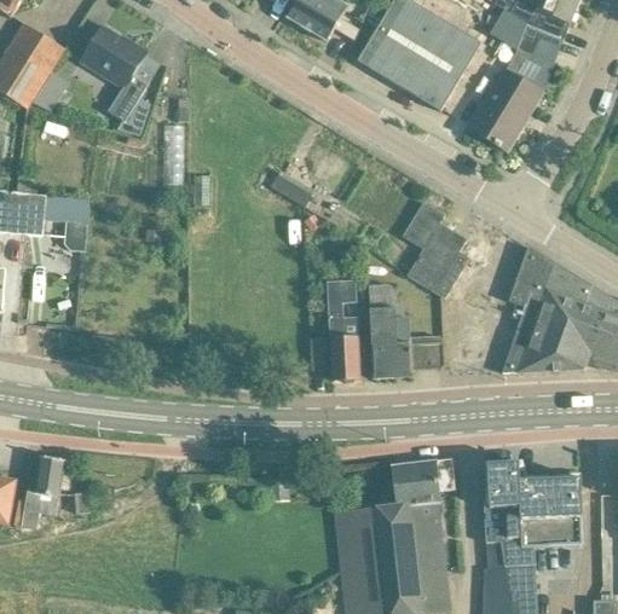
[(0,0),(0,7),(11,15),(19,0),(0,0)]
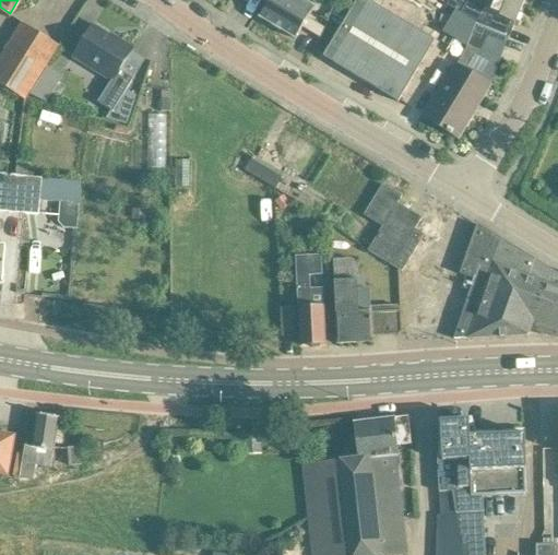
[(268,0),(259,14),(295,36),(306,18),(313,6),(304,0),(268,0)]
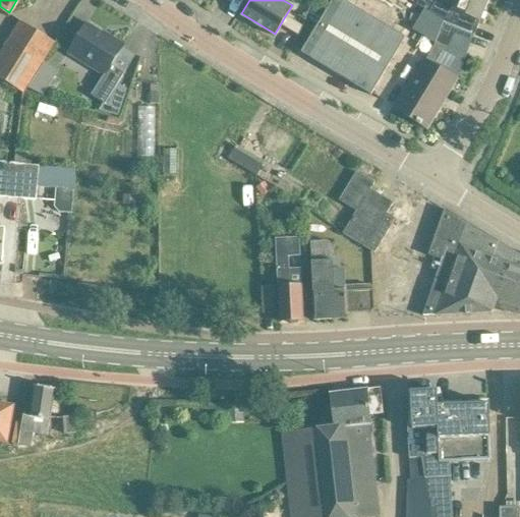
[(330,0),(310,33),(300,50),(370,92),(381,74),(405,35),(382,20),(352,3),(347,0),(330,0)]
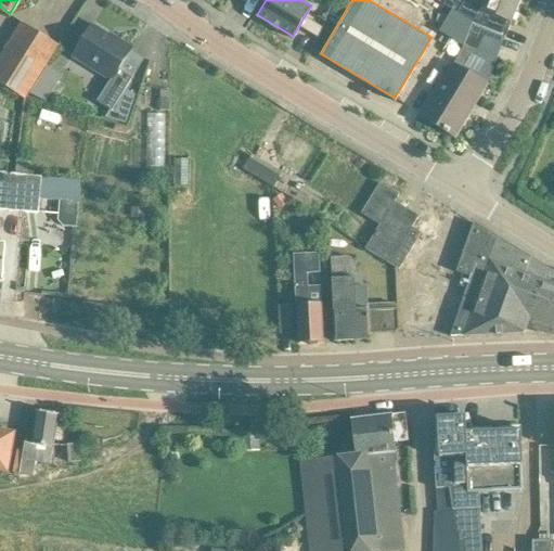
[(443,0),(442,1),(472,21),(505,34),(518,0),(484,0),(480,8),(468,0),(443,0)]
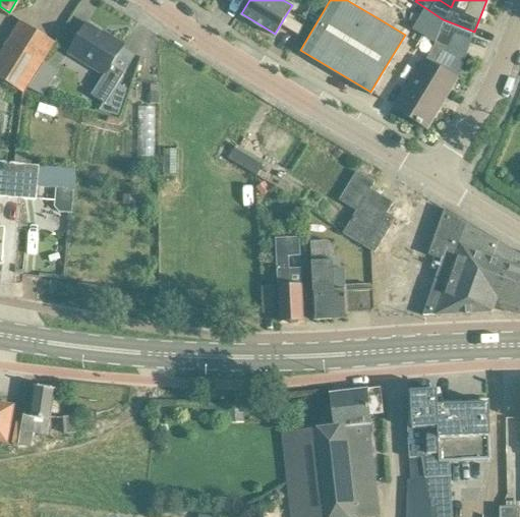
[(20,18),(9,36),(0,50),(0,76),(22,91),(54,40),(20,18)]
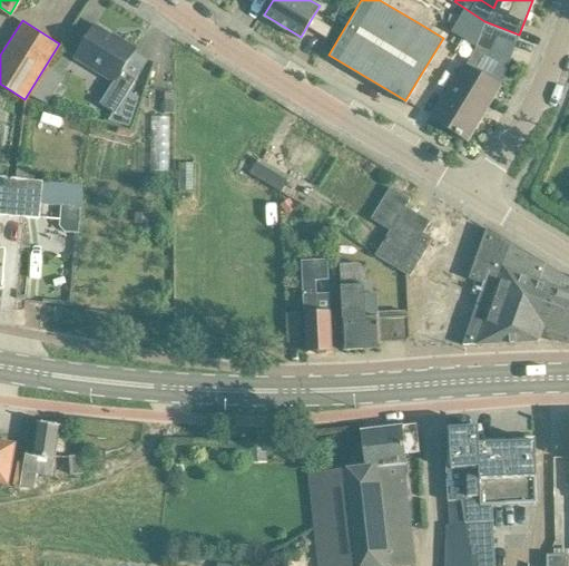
[(463,62),(431,116),(467,137),(499,84),(498,84),(509,58),(519,35),(484,21),(476,45),(464,64),(463,62)]
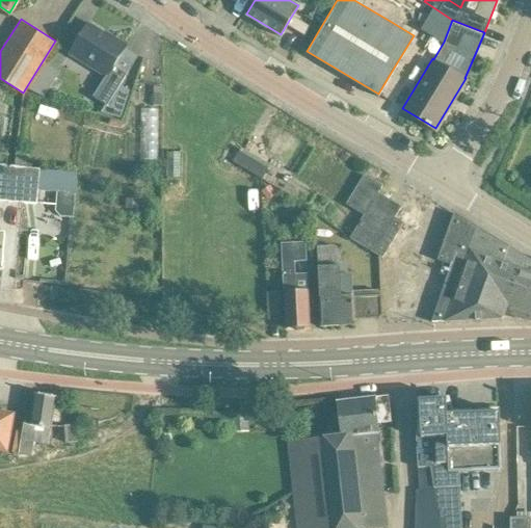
[(122,116),(131,88),(120,81),(126,72),(113,63),(125,45),(103,31),(104,30),(88,21),(70,50),(106,73),(93,95),(106,103),(102,111),(122,116)]
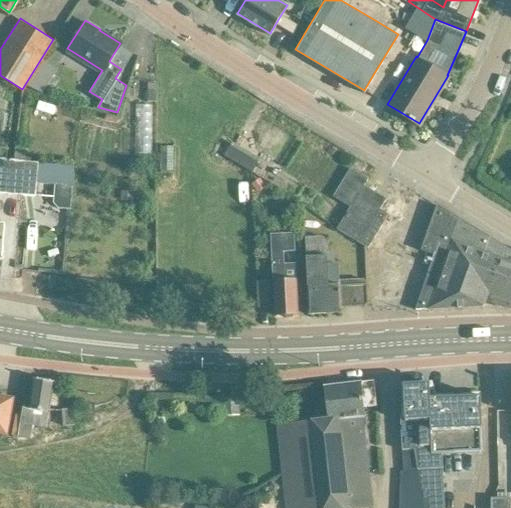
[(43,59),(26,85),(41,92),(57,67),(43,59)]
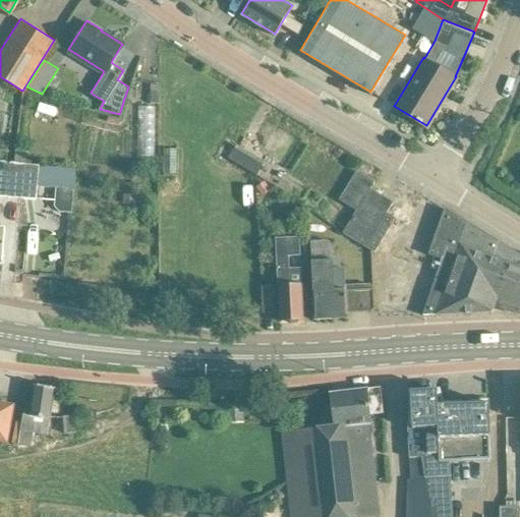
[(263,162),(234,145),(227,157),(255,174),(263,162)]
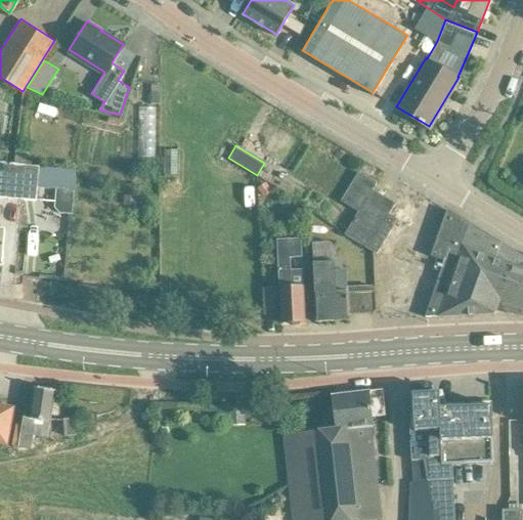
[(0,262),(1,263),(3,243),(4,227),(0,226),(0,195),(22,197),(20,198),(36,198),(37,183),(48,184),(49,178),(74,180),(75,168),(25,163),(0,159),(0,262)]
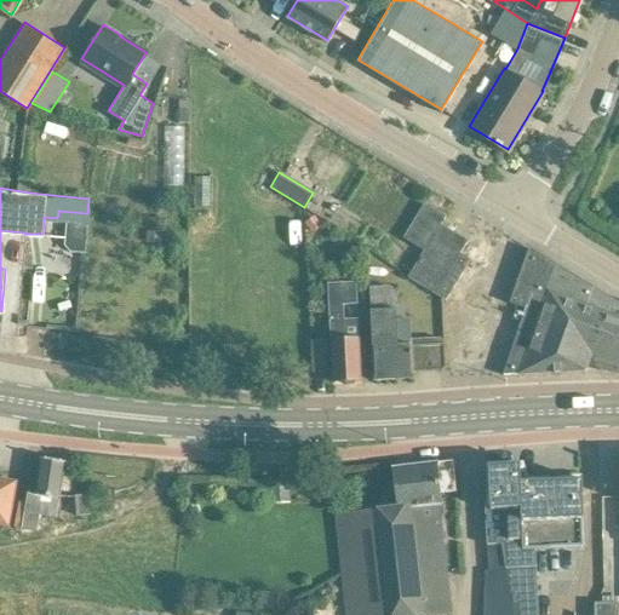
[(424,201),(402,235),(423,248),(407,274),(445,297),(470,257),(459,251),(466,237),(440,222),(445,214),(424,201)]
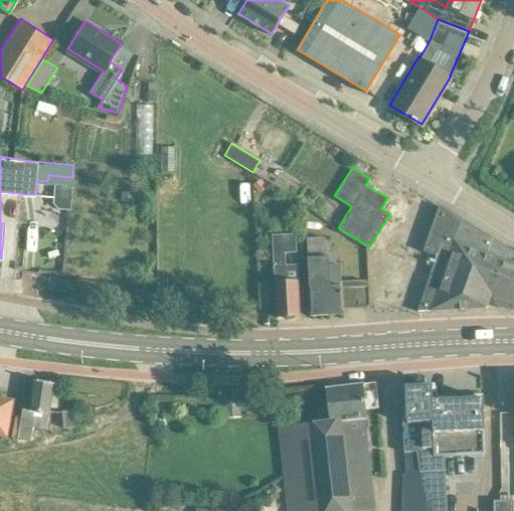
[(513,248),(439,203),(422,249),(436,253),(417,308),(417,309),(486,306),(491,292),(513,300),(513,248)]
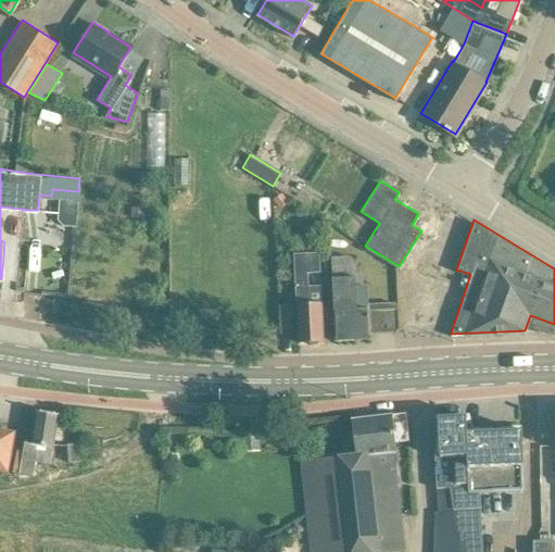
[(324,339),(320,284),(306,285),(306,271),(319,271),(319,251),(293,252),(298,340),(324,339)]
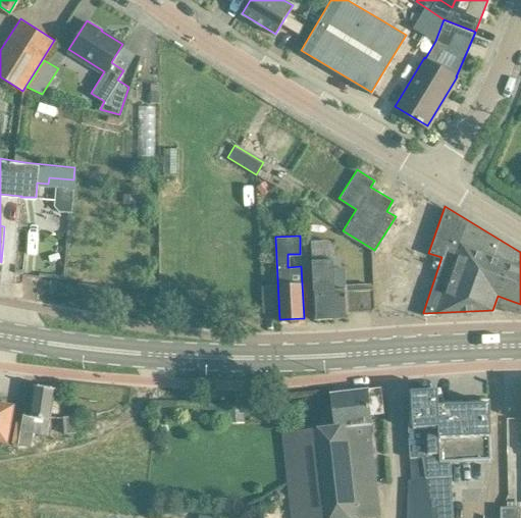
[(324,239),(311,239),(311,240),(311,241),(313,298),(314,318),(347,316),(347,311),(374,310),(373,286),(370,282),(365,282),(365,288),(334,290),(331,244),(328,239),(324,239)]
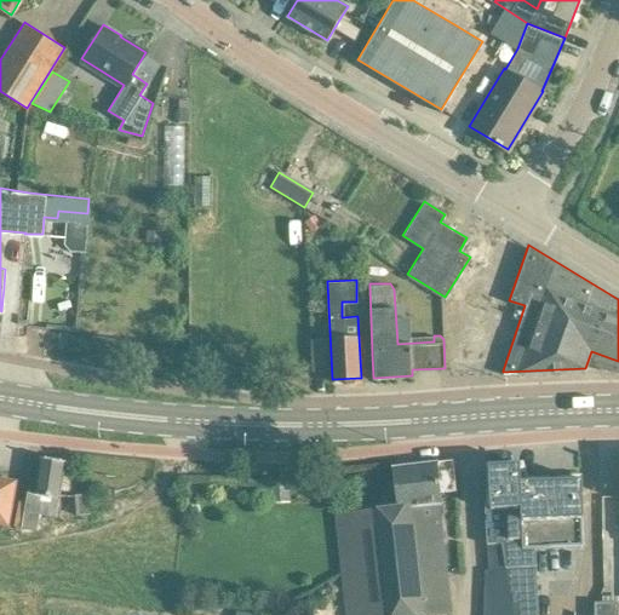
[(327,368),(327,344),(326,338),(311,338),(313,368),(327,368)]
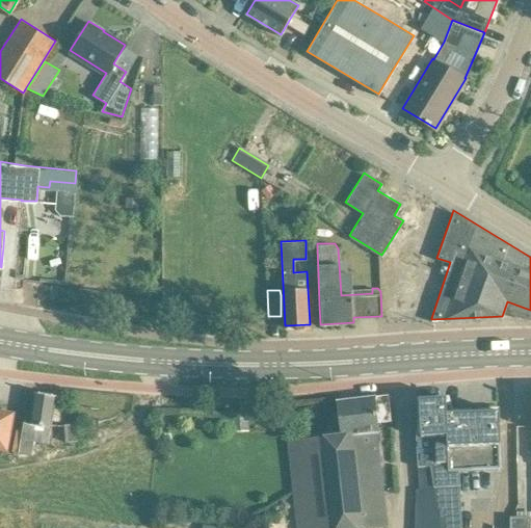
[(47,442),(52,416),(56,395),(34,391),(29,422),(23,421),(21,430),(17,429),(16,436),(20,437),(17,452),(30,454),(32,439),(47,442)]
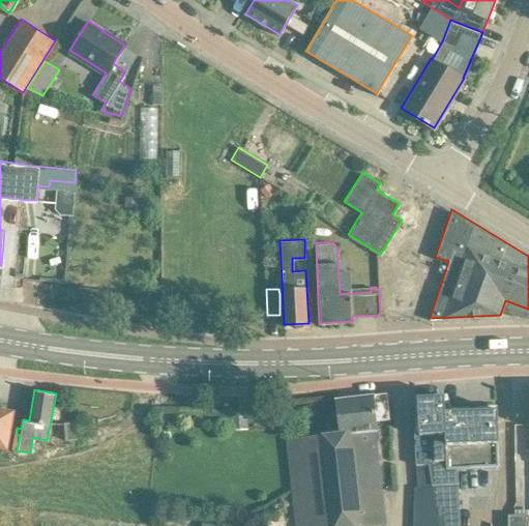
[(372,418),(388,416),(386,392),(335,398),(340,432),(364,430),(374,429),(372,418)]
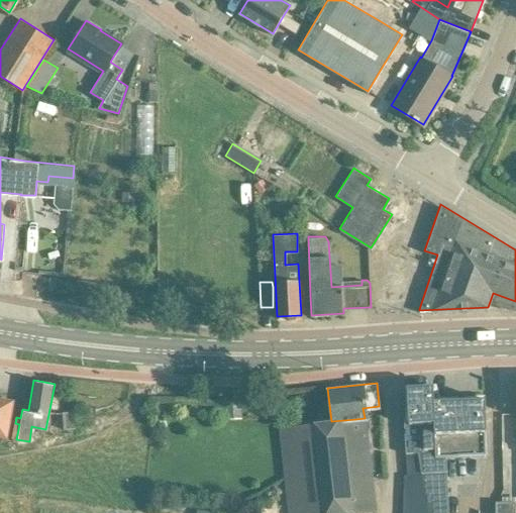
[(486,430),(486,418),(485,398),(433,400),(433,385),(407,386),(408,421),(404,421),(405,451),(408,475),(402,475),(401,512),(447,512),(445,455),(486,453),(485,430),(486,430)]
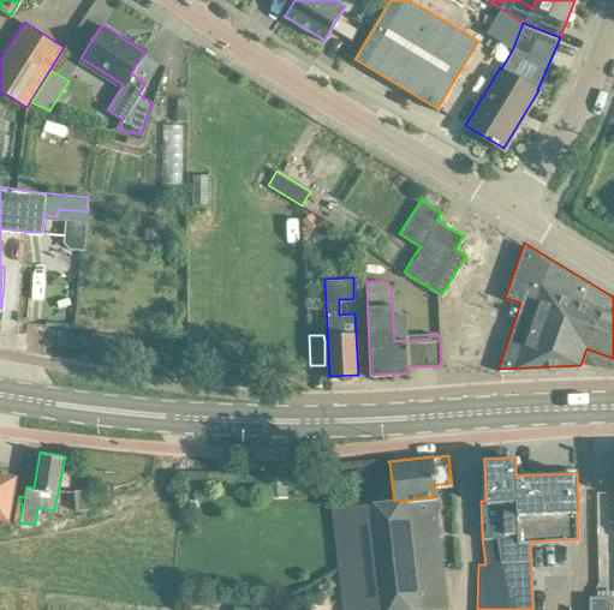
[(329,472),(320,472),(321,485),(331,485),(329,472)]
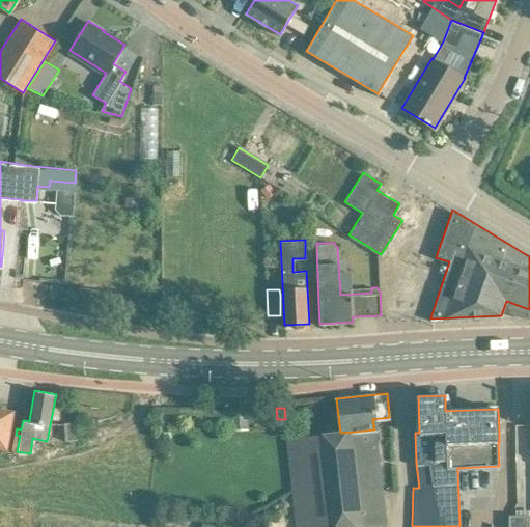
[(0,445),(5,446),(11,412),(0,409),(0,445)]
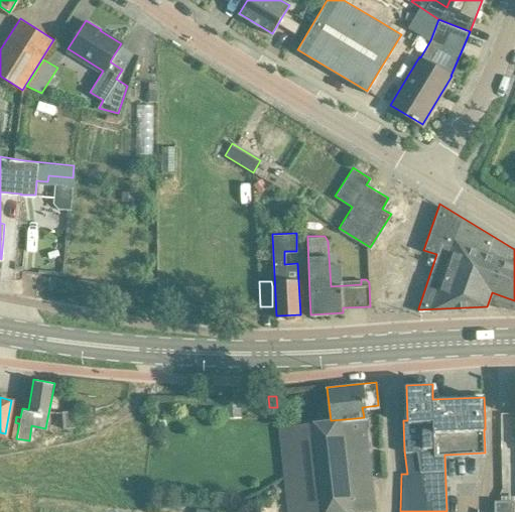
[(239,404),(223,404),(223,410),(231,410),(232,415),(239,415),(239,404)]
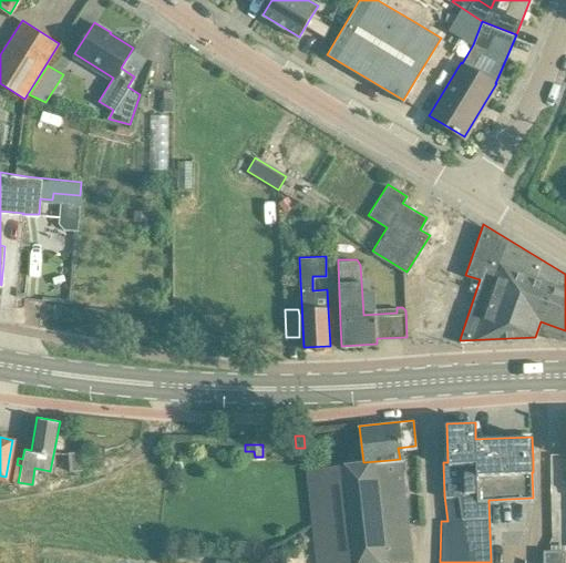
[(82,469),(82,467),(104,466),(103,452),(82,453),(82,450),(67,452),(68,470),(82,469)]
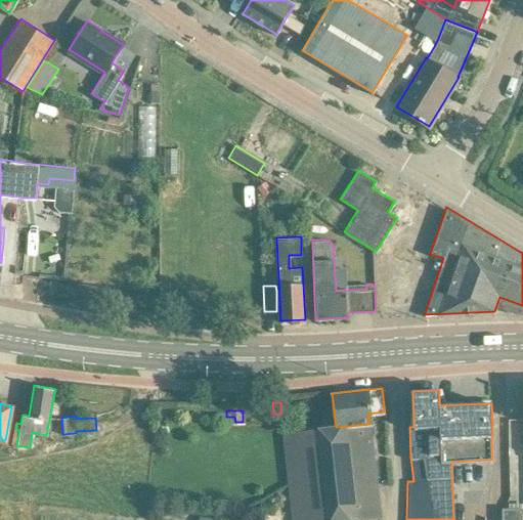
[(336,427),(287,432),(296,519),(331,519),(334,519),(378,515),(374,482),(369,439),(367,439),(366,431),(369,431),(369,424),(360,425),(336,427)]
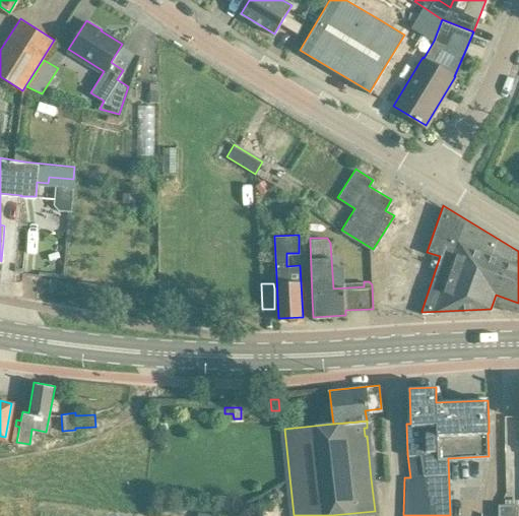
[(497,504),(496,515),(517,515),(518,504),(497,504)]
